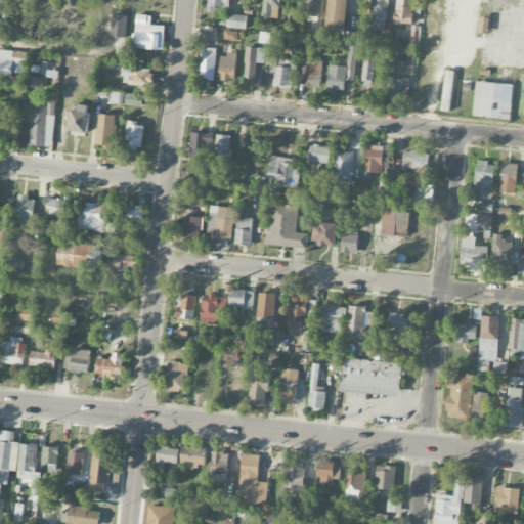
[(279,0),(263,0),(263,17),(279,18),(279,0)]
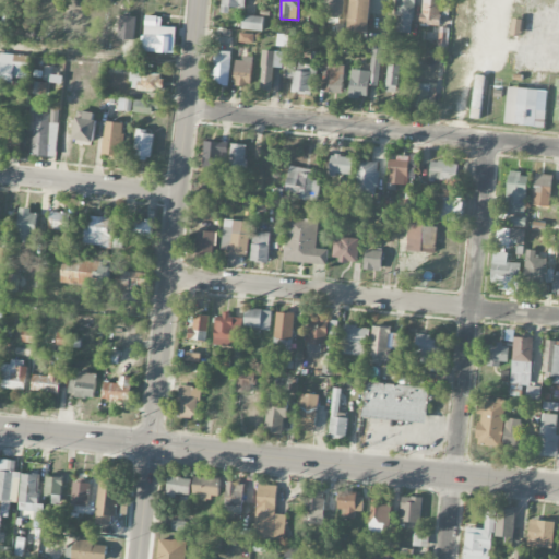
[(343,19),(344,0),(324,0),(323,16),(343,19)]
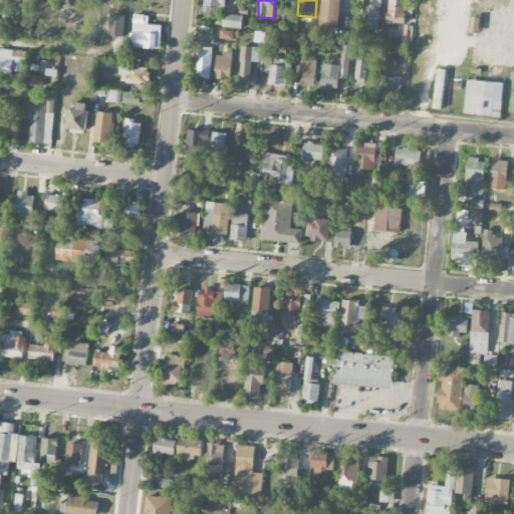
[(340,28),(340,0),(321,0),(321,28),(340,28)]
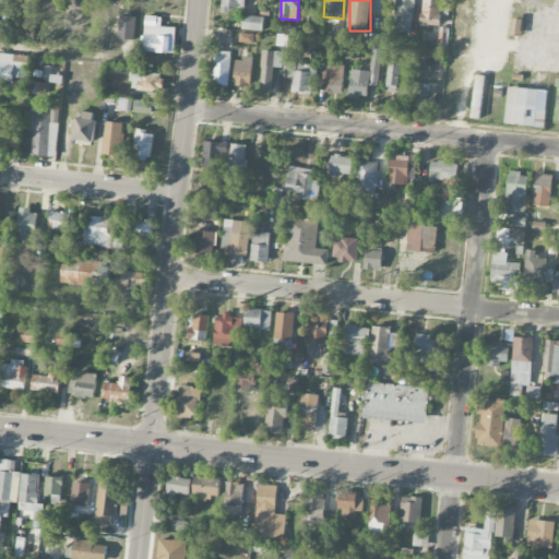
[(396,0),(396,33),(413,33),(413,0),(396,0)]
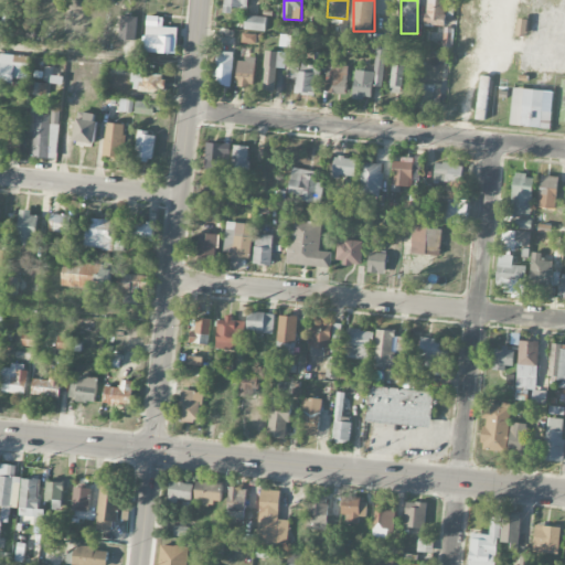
[(446,0),(426,0),(426,25),(445,25),(446,0)]
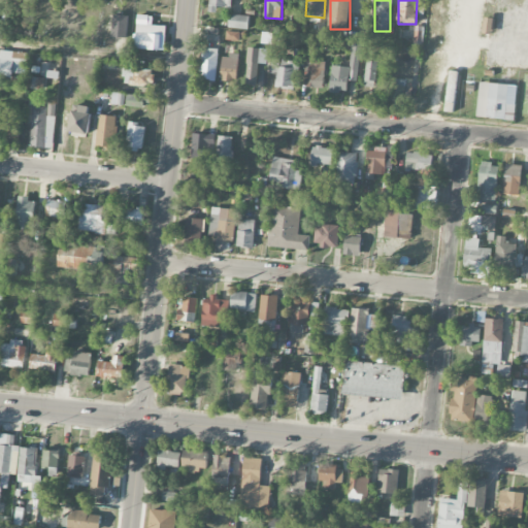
[(431,38),(439,38),(440,0),(432,0),(431,38)]
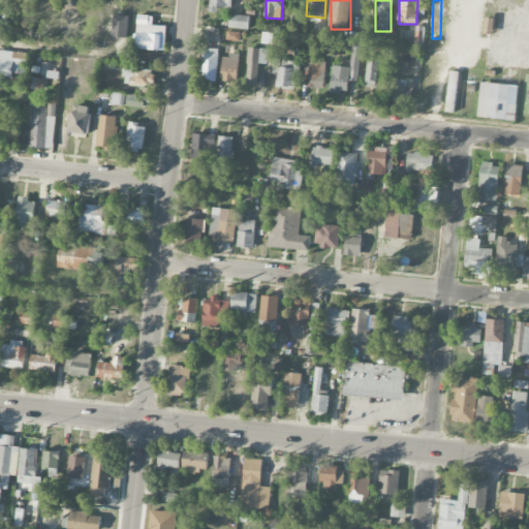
[(249,30),(250,17),(230,13),(229,28),(249,30)]
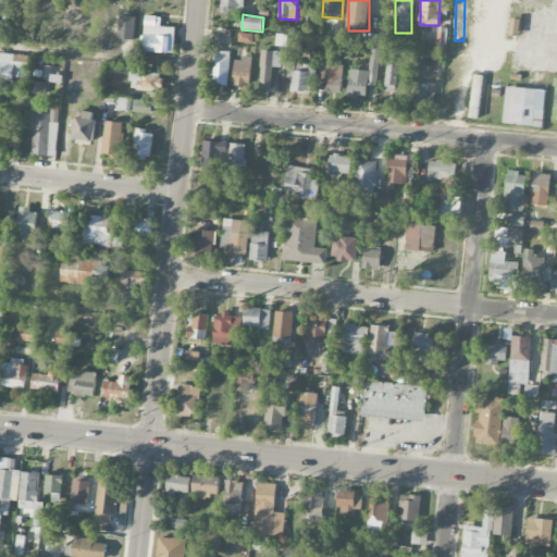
[(135,16),(119,15),(118,39),(134,40),(135,16)]
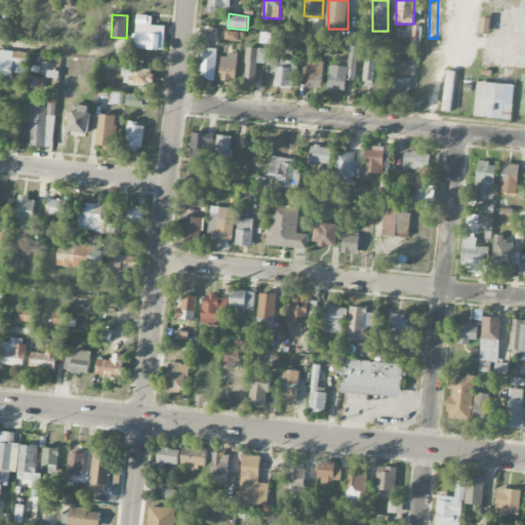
[(165,26),(151,25),(152,15),(136,14),(134,49),(164,50),(165,26)]
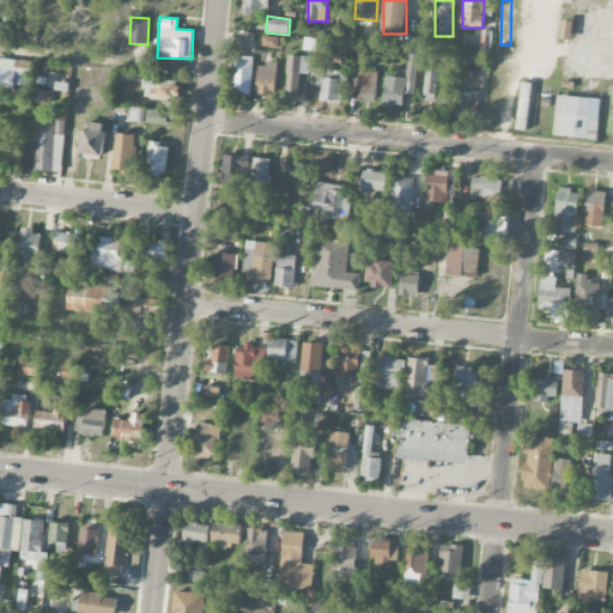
[(376,22),(357,20),(356,32),(376,34),(376,22)]
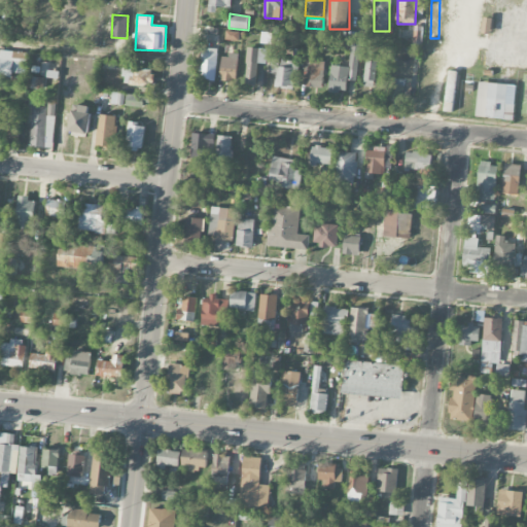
[(239,41),(240,32),(226,31),(225,40),(239,41)]
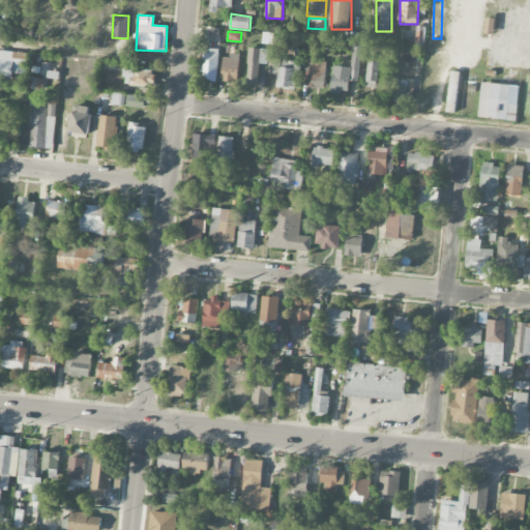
[(416,46),(424,46),(424,36),(415,36),(416,46)]
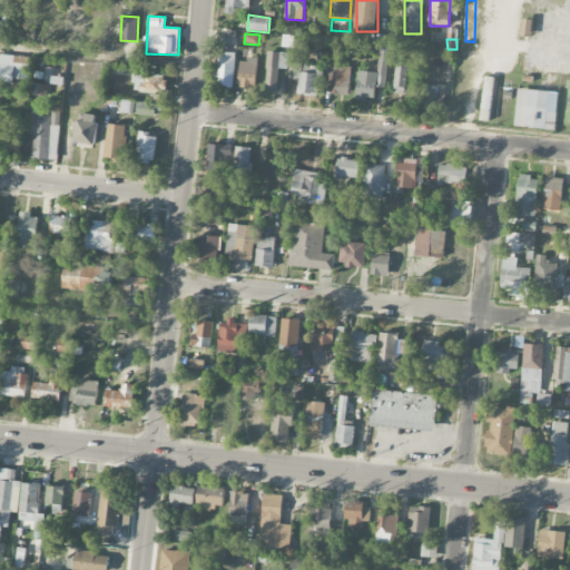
[(359,70),(355,98),(381,101),(387,48),(381,47),(376,72),(359,70)]
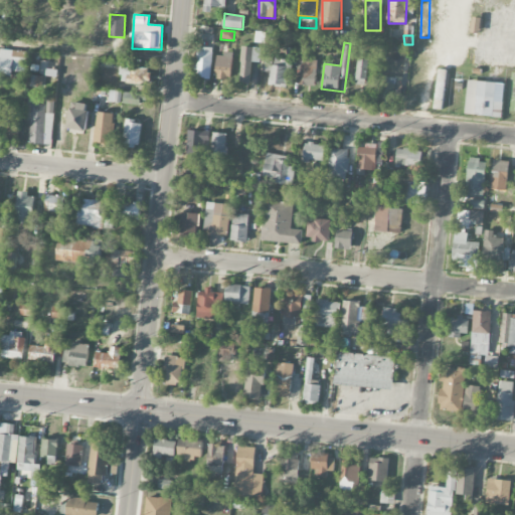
[(212,47),(197,46),(196,77),(211,78),(212,47)]
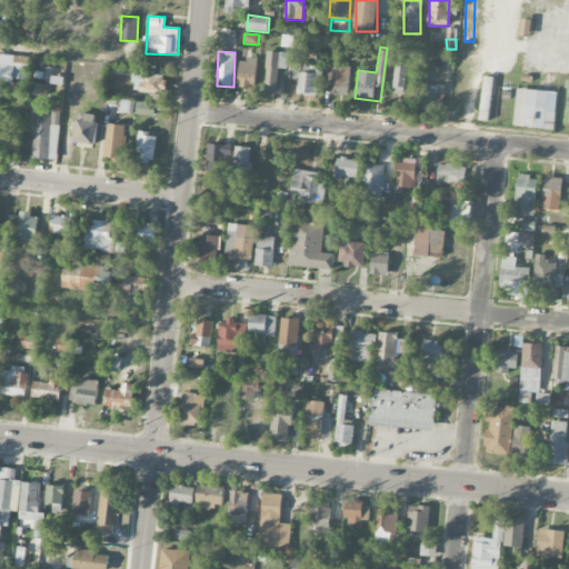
[(278,68),(288,69),(288,52),(267,51),(265,90),(277,91),(278,68)]
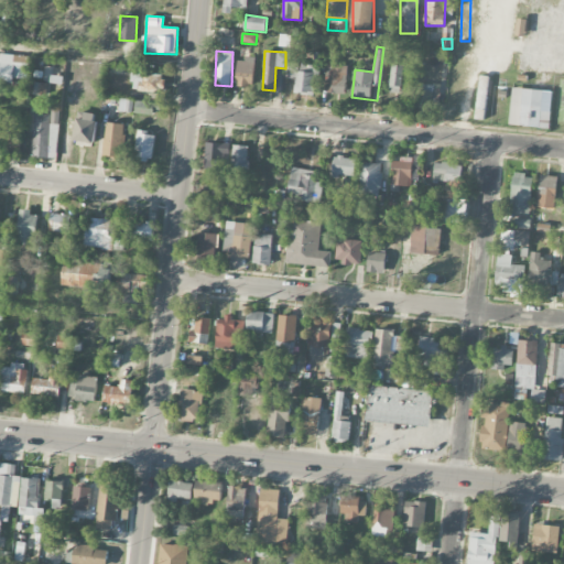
[(0,82),(12,84),(13,78),(28,79),(30,57),(0,54),(0,82)]
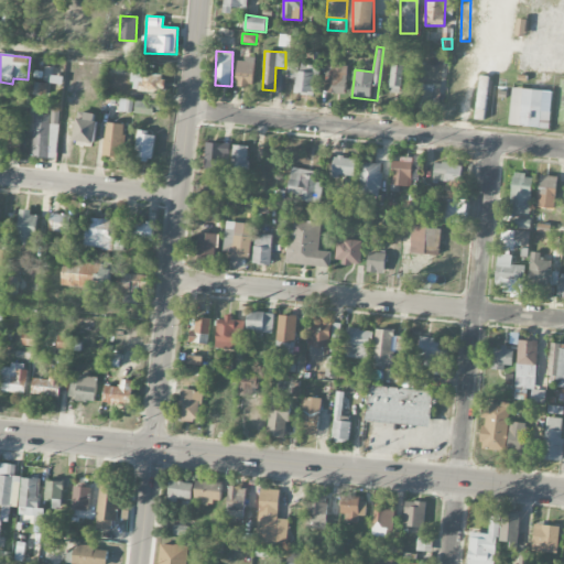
[(253,87),(253,58),(237,58),(236,87),(253,87)]
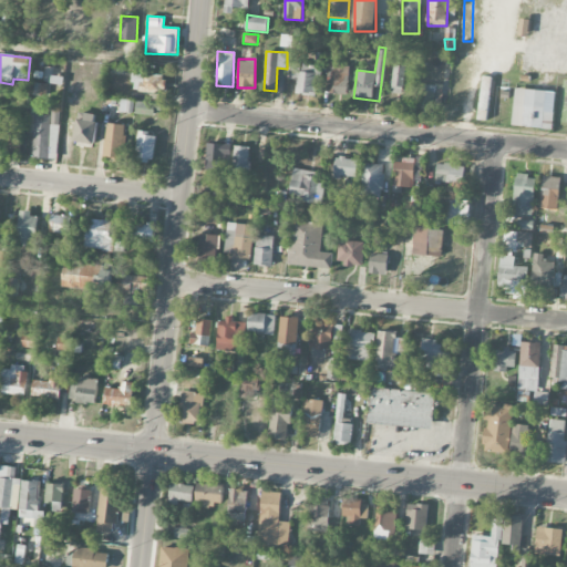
[(297,80),(296,94),(316,95),(317,75),(320,75),(321,65),(290,63),(290,79),(297,80)]
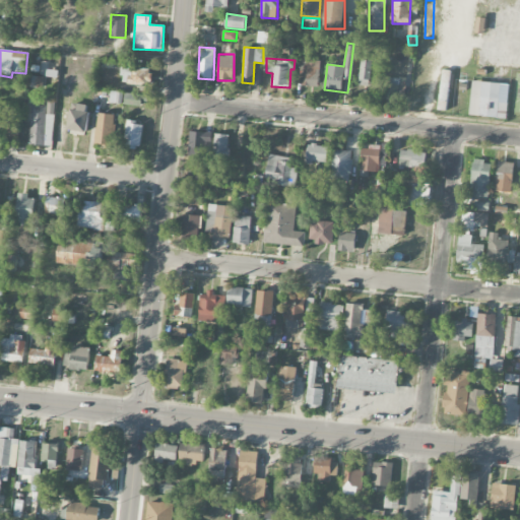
[(319,86),(320,60),(304,59),(303,85),(319,86)]
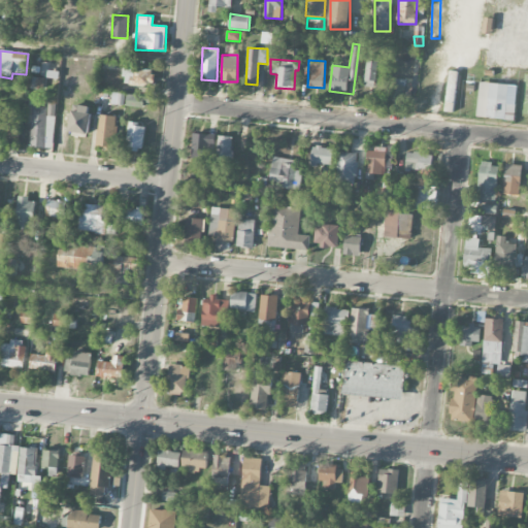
[(376,87),(376,61),(366,61),(365,87),(376,87)]
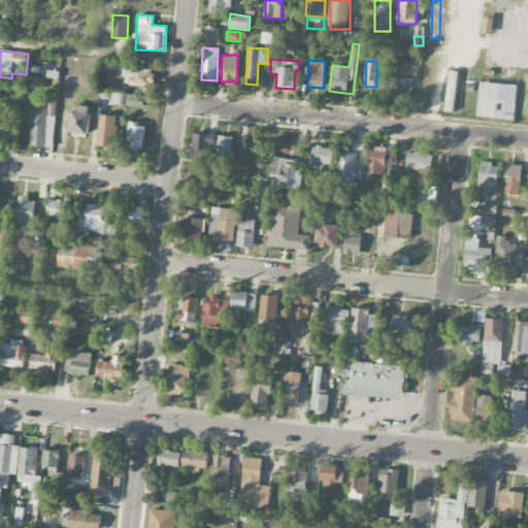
[(152,70),(124,69),(124,86),(151,86),(152,70)]
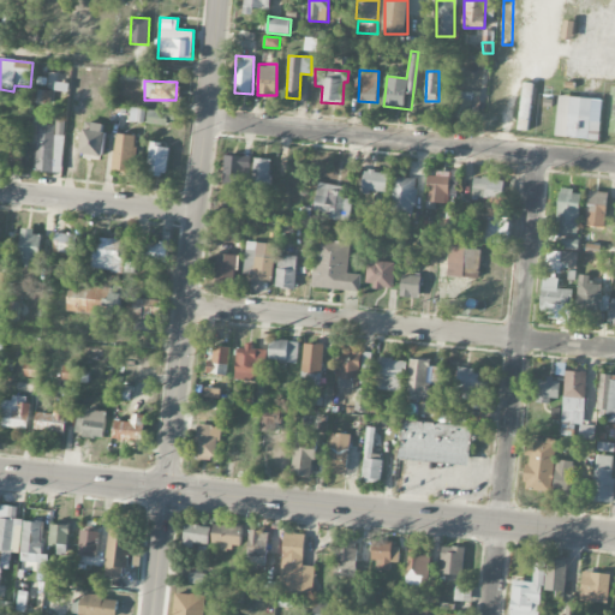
[(533,83),(524,82),(517,130),(527,131),(533,83)]
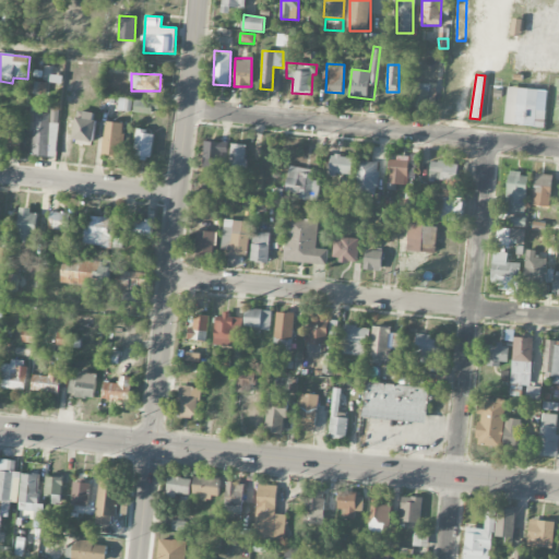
[(432,85),(416,82),(413,104),(430,106),(432,85)]
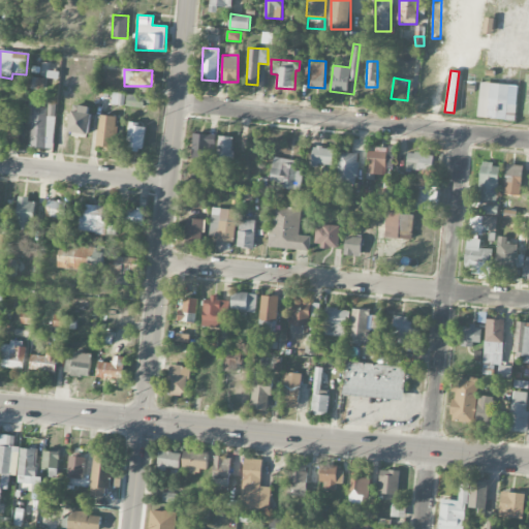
[(516,120),(518,85),(480,83),(478,118),(516,120)]
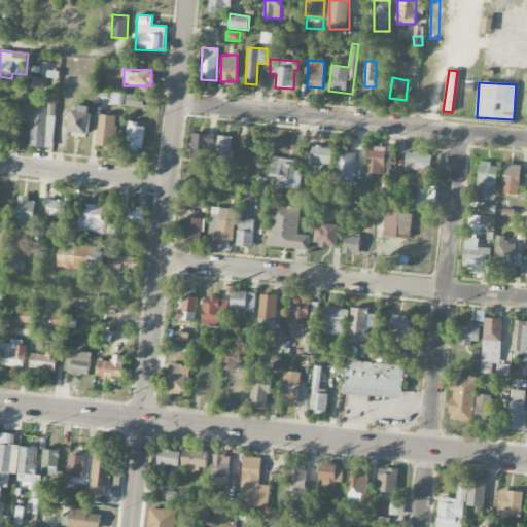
[(111,104),(125,105),(126,94),(112,92),(111,104)]
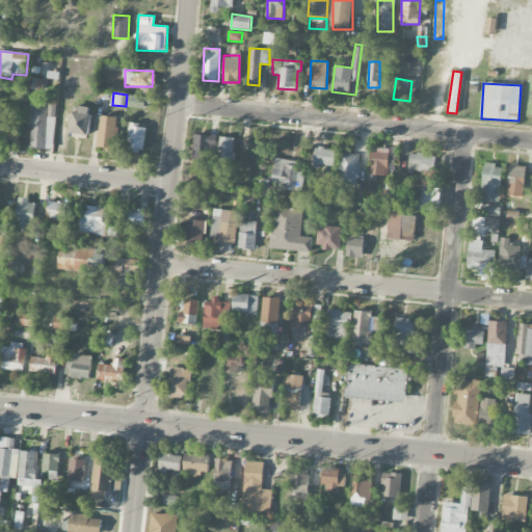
[(127,107),(143,109),(145,97),(128,96),(127,107)]
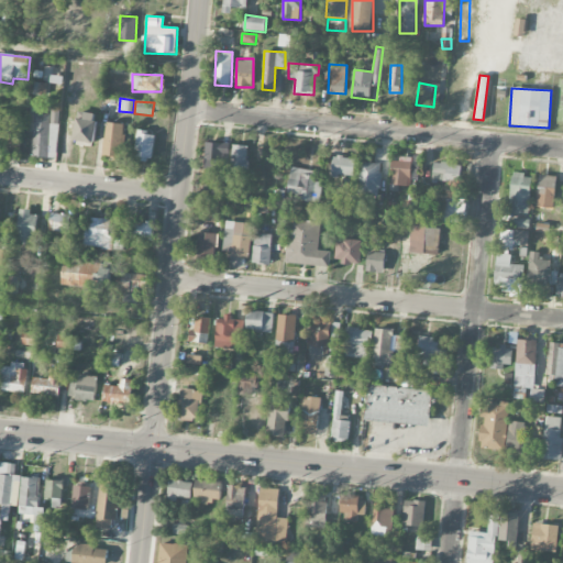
[(34,111),(32,157),(57,158),(58,112),(34,111)]
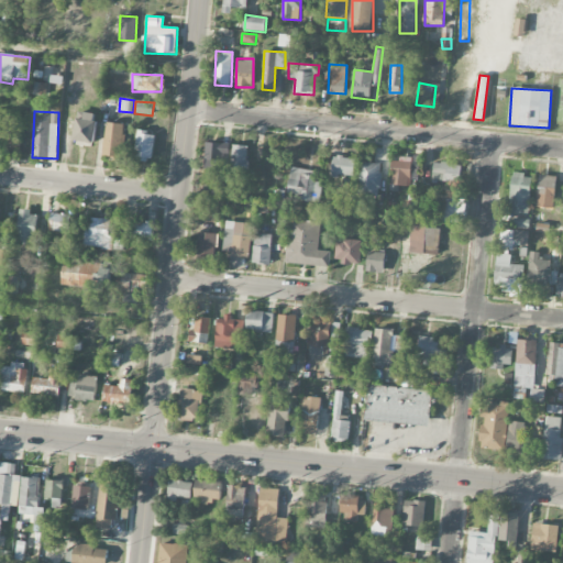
[(94,146),(97,121),(77,118),(74,144),(94,146)]
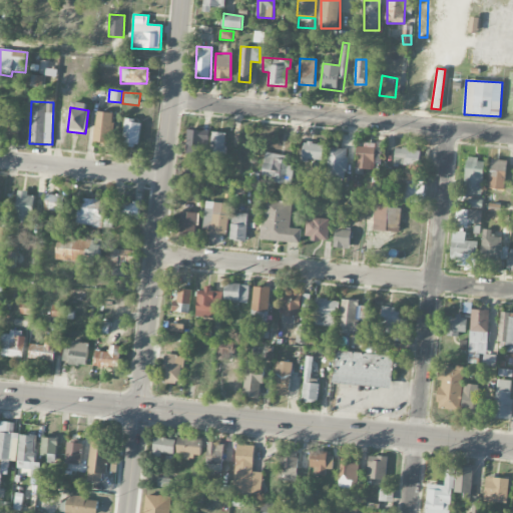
[(92,141),(109,144),(113,113),(97,111),(92,141)]
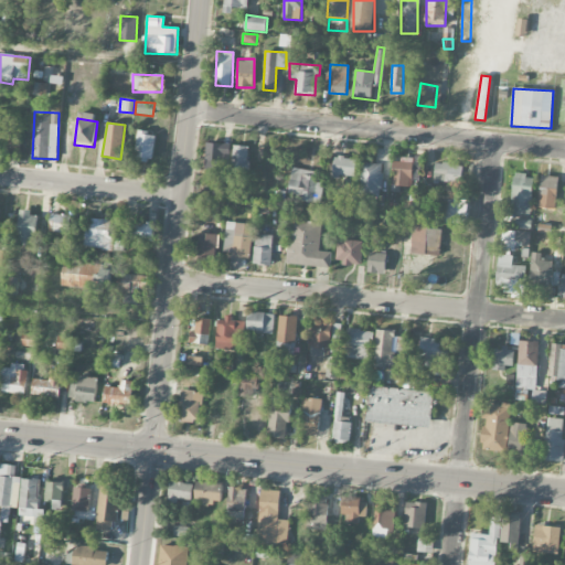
[(153,161),(156,134),(138,132),(136,159),(153,161)]
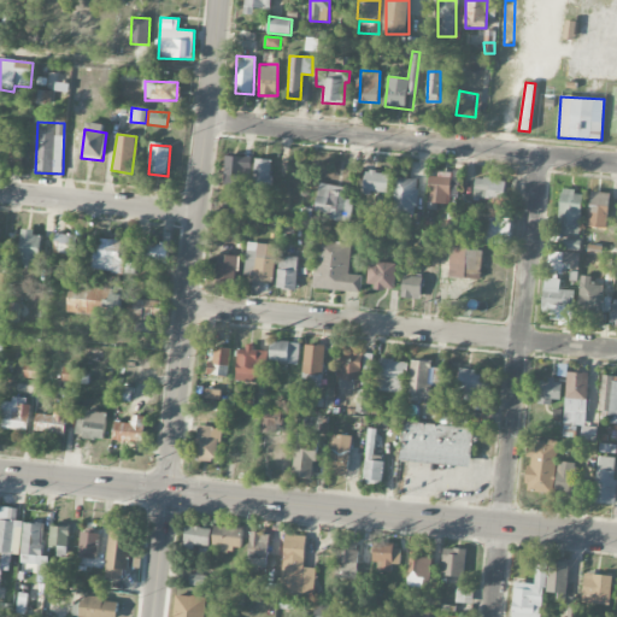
[(7,168),(22,169),(23,152),(10,151),(7,168)]
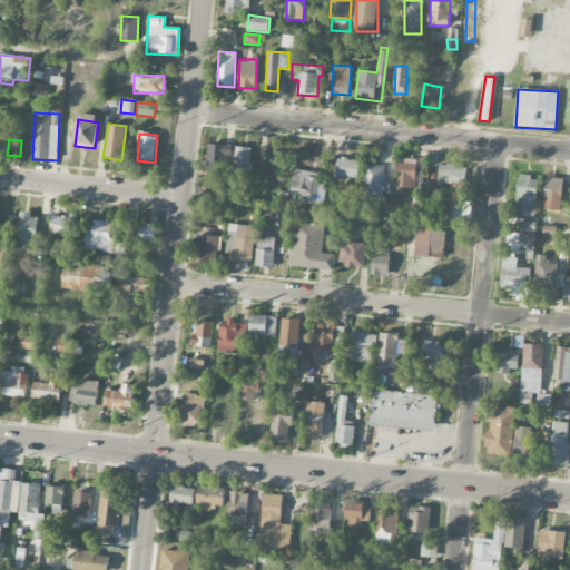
[(207,170),(225,170),(226,156),(233,157),(233,145),(208,144),(207,170)]
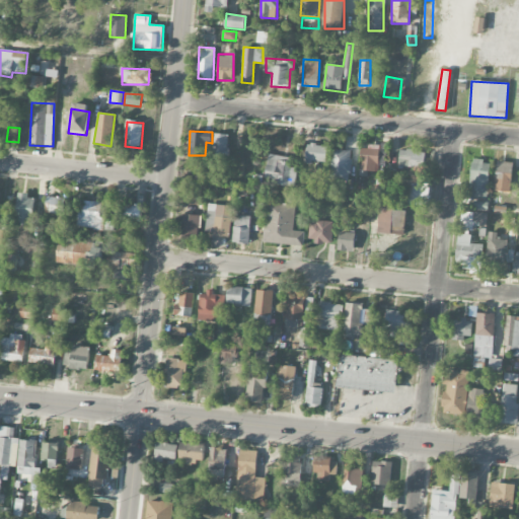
[(213,156),(228,156),(229,134),(214,134),(213,156)]
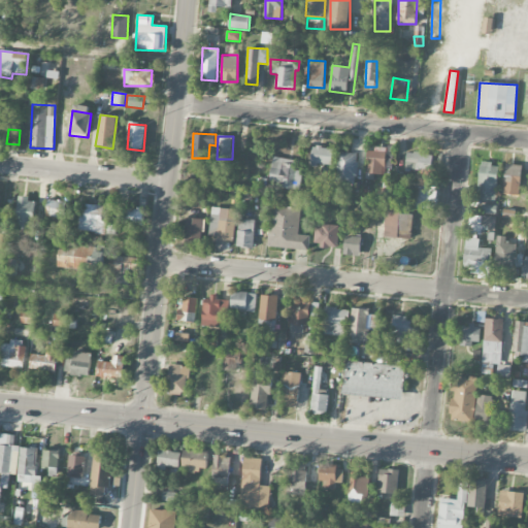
[(311,165),(332,165),(333,147),(311,146),(311,165)]
